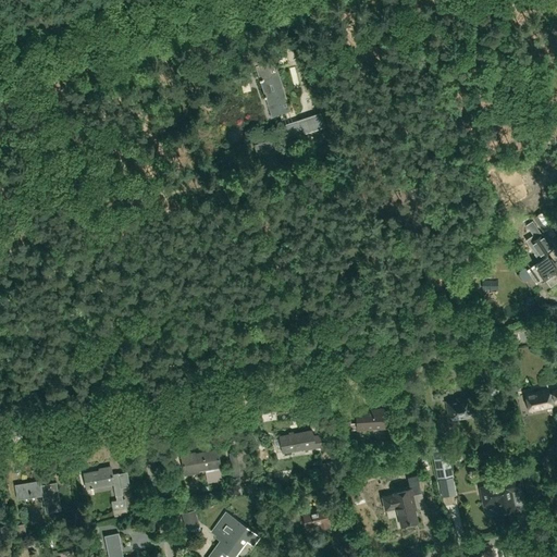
[(272,118),(291,112),(277,73),(279,73),(274,60),(259,64),(258,61),(248,64),(250,69),(255,67),(272,118)]
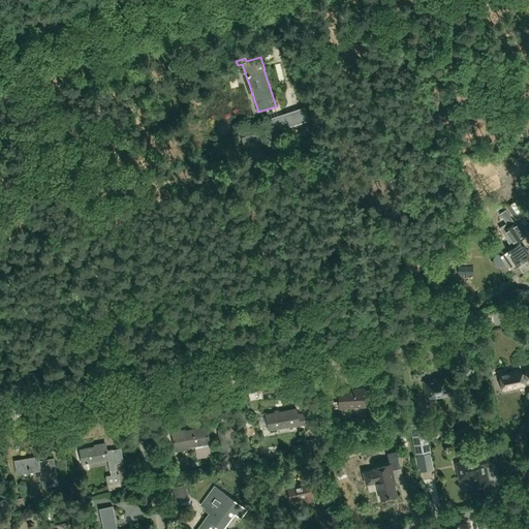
[(309,120),(305,106),(263,120),(269,133),(309,120)]
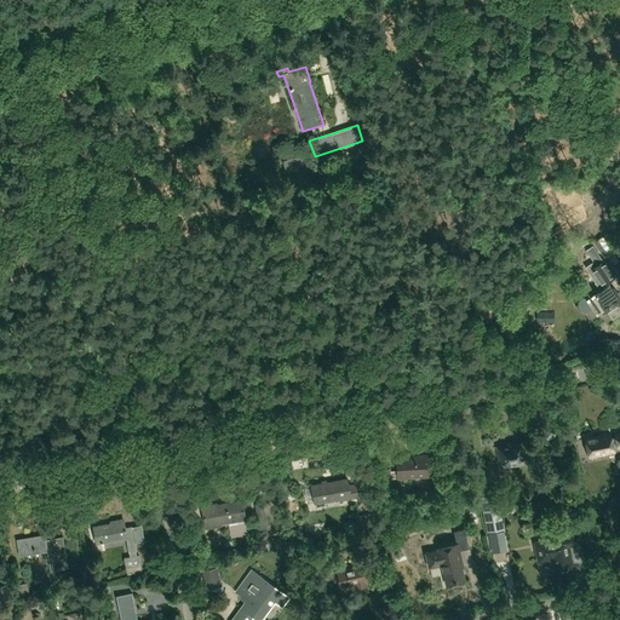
[(589,264),(603,285),(619,273),(619,271),(607,252),(589,264)]
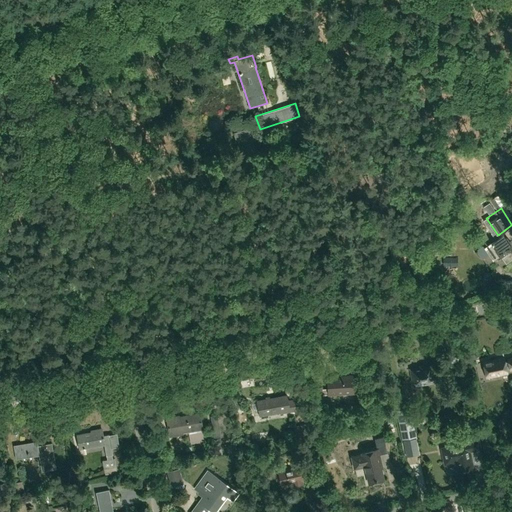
[(511,248),(503,236),(491,244),(491,243),(484,248),(492,260),(500,255),(506,263),(511,259),(511,255),(510,252),(511,251),(511,250),(511,248)]
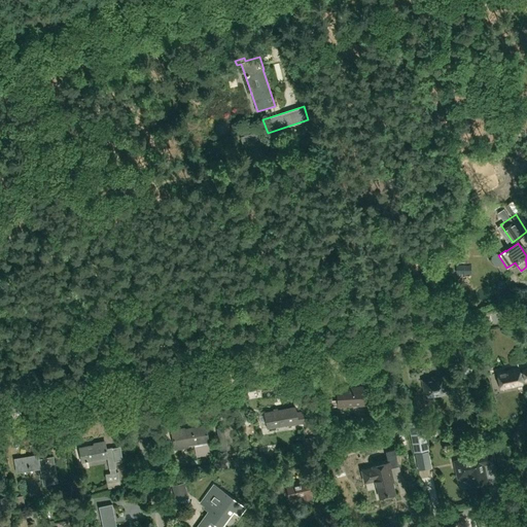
[(447,252),(447,261),(460,261),(460,252),(447,252)]
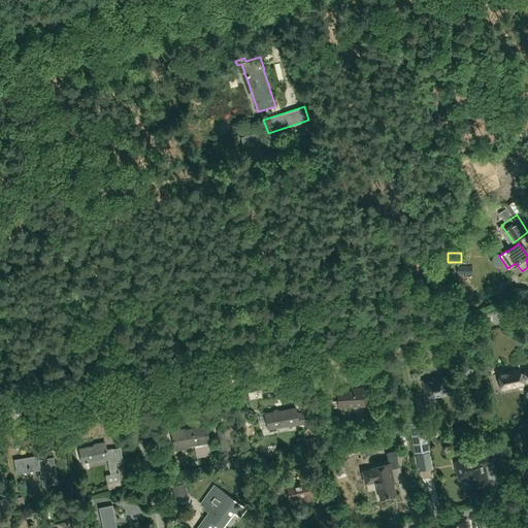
[(450,350),(452,358),(459,357),(457,349),(450,350)]
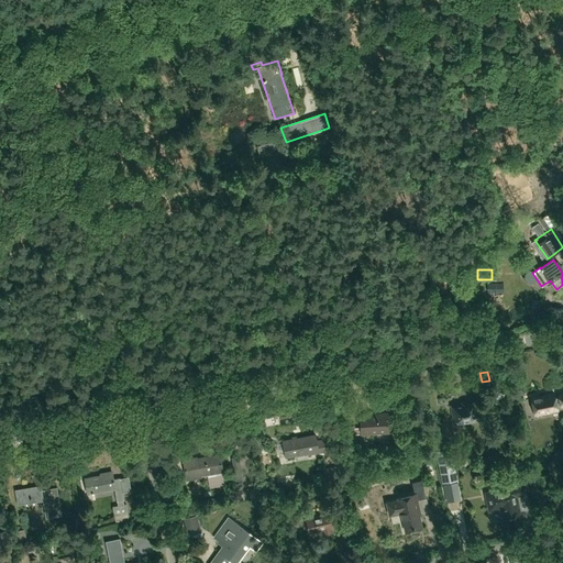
[(562,408),(562,407),(562,396),(560,398),(555,399),(554,395),(543,397),(542,396),(541,396),(541,397),(532,399),(536,416),(558,411),(556,406),(561,405),(562,408)]
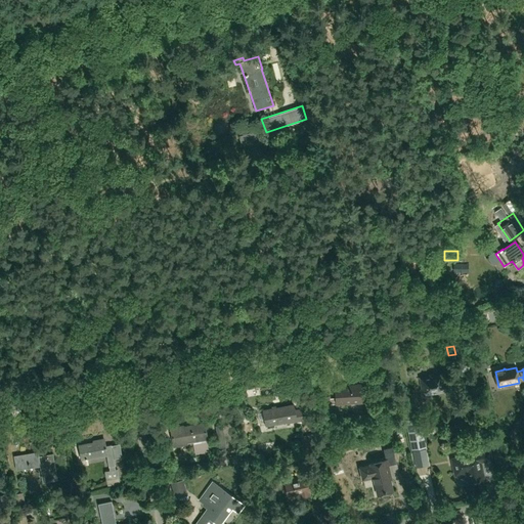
[(420,378),(423,391),(445,387),(442,373),(429,375),(429,376),(420,378)]
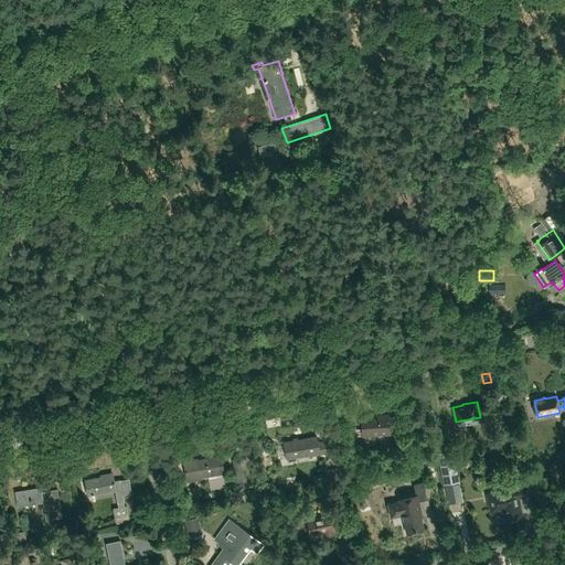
[(361,415),(362,428),(356,429),(355,425),(344,426),(345,446),(356,445),(356,436),(362,436),(362,437),(390,435),(388,415),(373,416),(373,415),(361,415)]
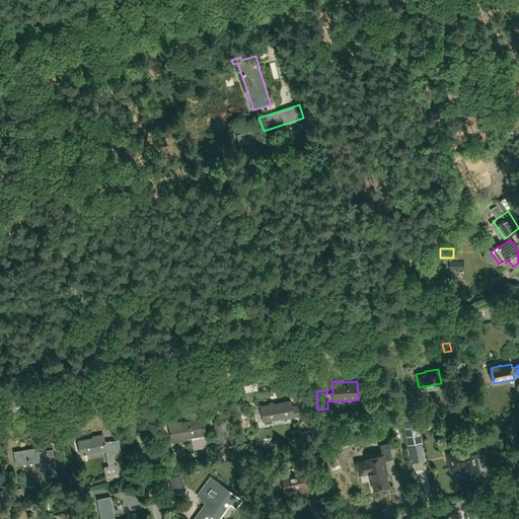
[(286,420),(300,417),(298,406),(292,408),(291,402),(262,408),(264,422),(285,418),(286,420)]
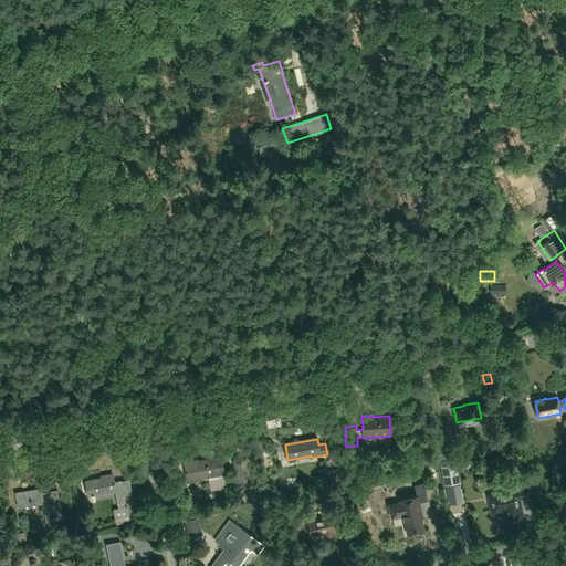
[(461,483),(454,450),(438,453),(438,454),(444,486),(461,483)]
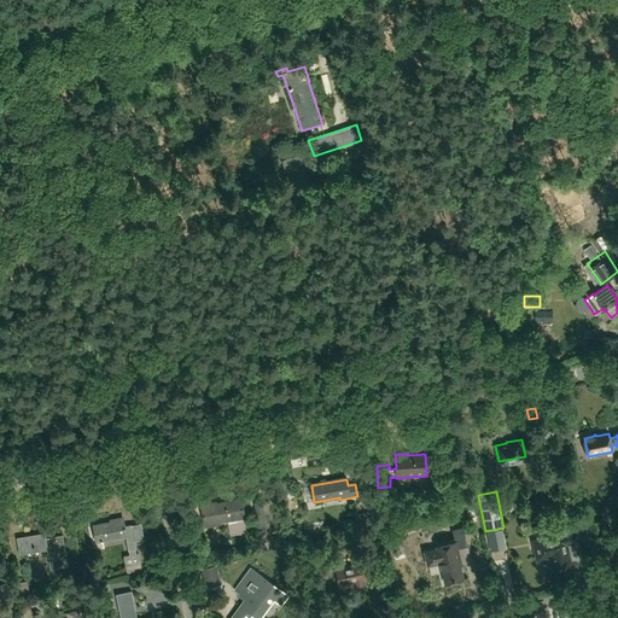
[(563,499),(561,502),(561,506),(565,507),(569,507),(571,503),(570,500),(566,497),(563,499)]
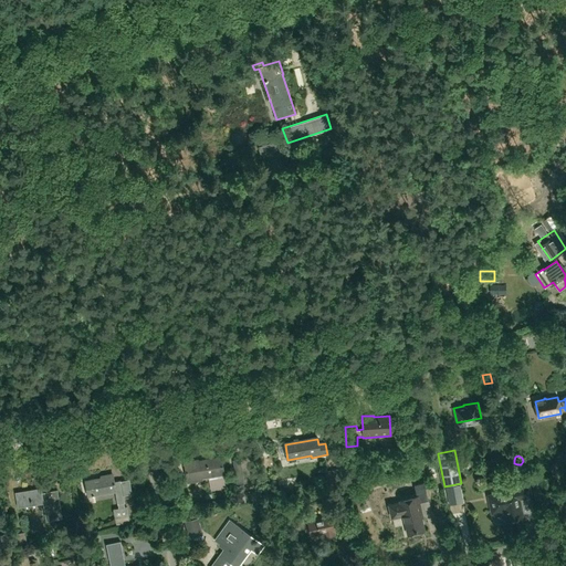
[(211,491),(226,488),(221,459),(194,463),(194,462),(185,463),(189,483),(202,481),(201,479),(209,478),(211,491)]
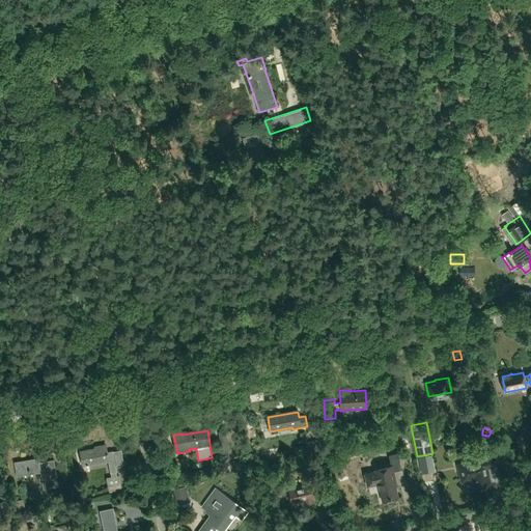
[(231,430),(219,432),(222,453),(235,451),(231,430)]
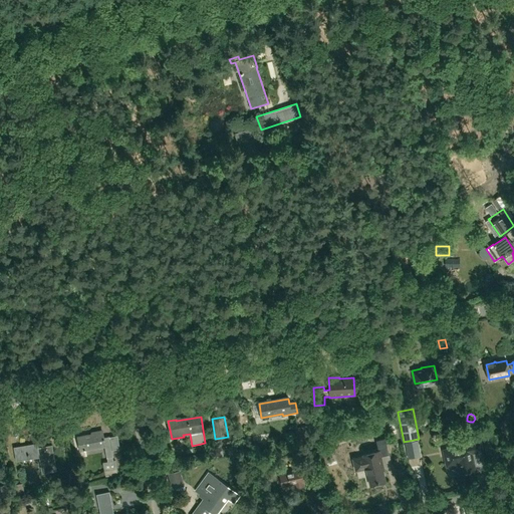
[(294,428),(297,439),(315,435),(312,424),(294,428)]
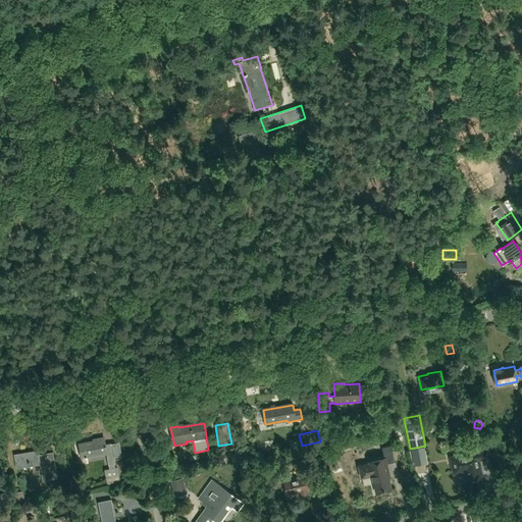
[(104,439),(79,445),(81,459),(107,455),(109,470),(105,471),(106,477),(107,479),(118,477),(117,470),(116,471),(115,471),(114,465),(115,465),(113,453),(111,445),(105,446),(104,439)]
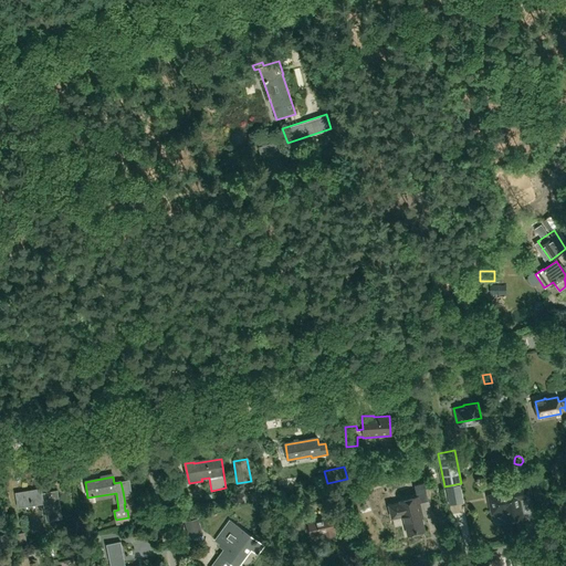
[(357,491),(355,482),(346,484),(348,493),(357,491)]
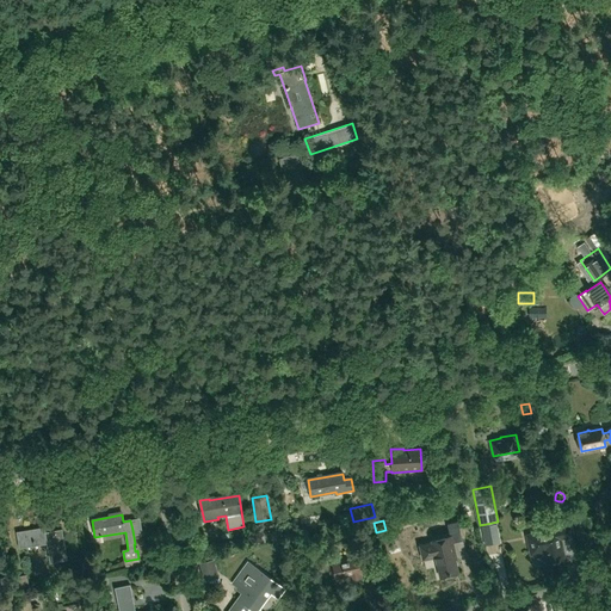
[(432,542),(419,545),(421,556),(434,553),(440,576),(440,574),(456,571),(457,573),(458,573),(454,554),(455,554),(452,543),(462,541),(457,520),(446,523),(450,536),(431,541),(432,542)]
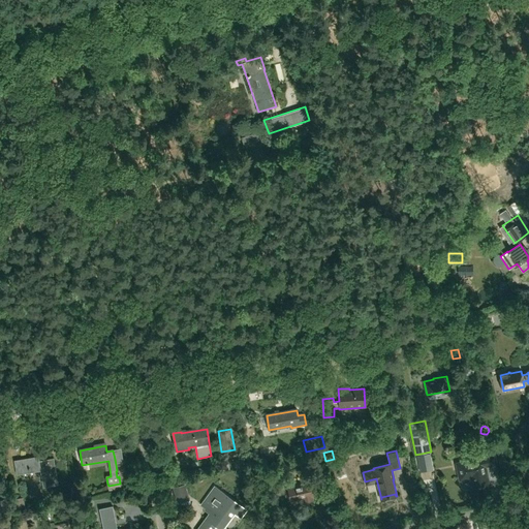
[(433,469),(430,453),(416,455),(419,472),(433,469)]
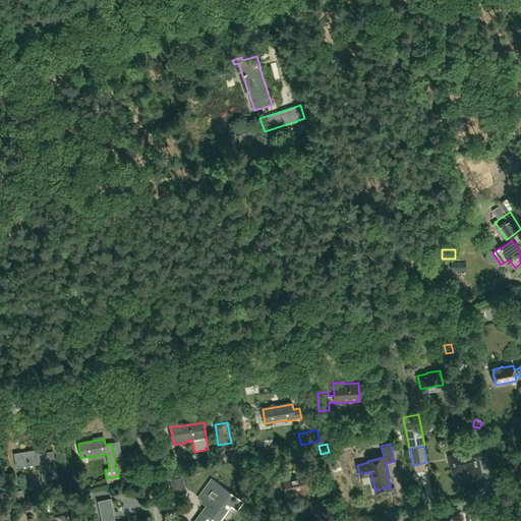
[(482,477),(478,460),(490,458),(488,447),(474,449),(474,450),(449,456),(452,473),(463,470),(465,481),(482,477)]
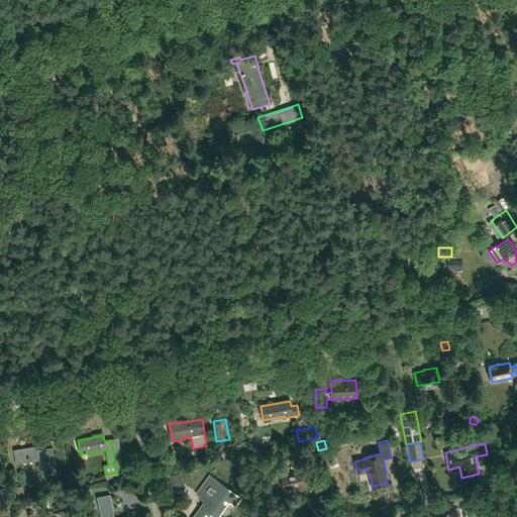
[(42,477),(56,475),(52,449),(38,451),(37,446),(14,450),(16,464),(39,460),(42,477)]
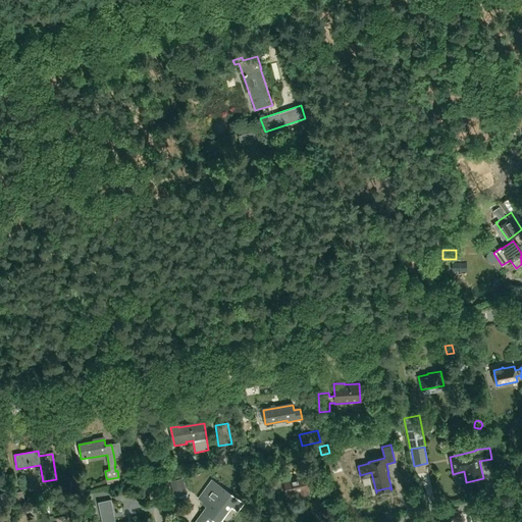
[(310,466),(313,479),(320,478),(319,472),(325,471),(324,467),(318,468),(318,465),(310,466)]
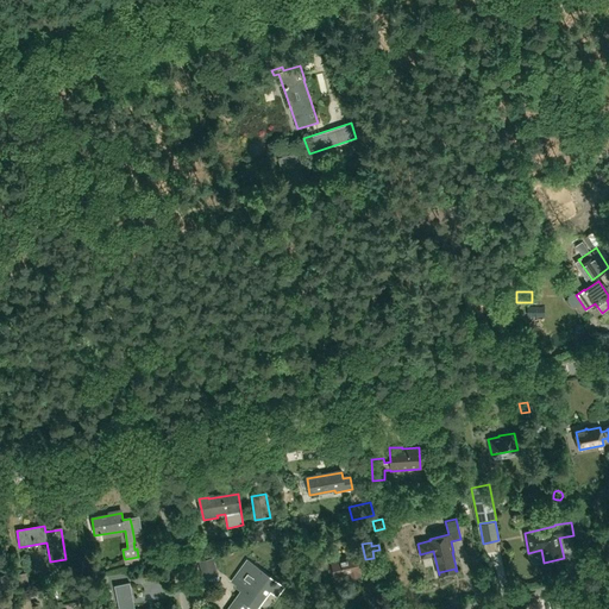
[(360,572),(362,572),(359,557),(332,563),(336,578),(350,575),(351,578),(360,577),(360,572)]
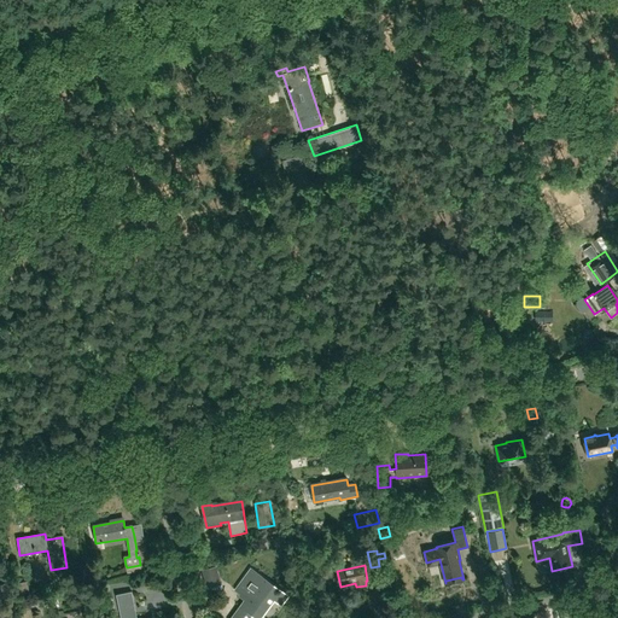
[(216,566),(202,570),(204,579),(219,576),(216,566)]
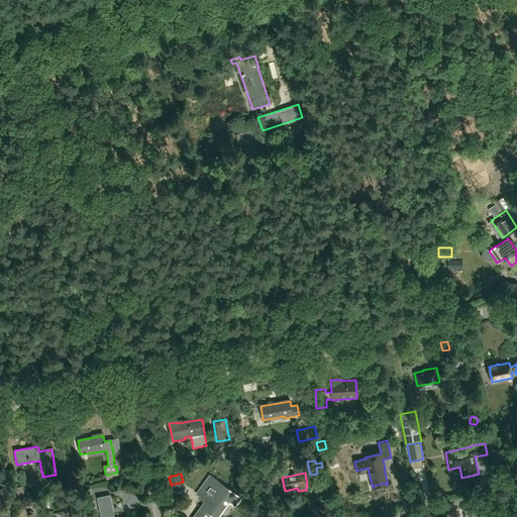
[(205,503),(195,516),(202,516),(207,511),(215,516),(217,516),(221,512),(229,501),(235,505),(241,498),(210,475),(196,493),(201,497),(200,498),(205,503)]
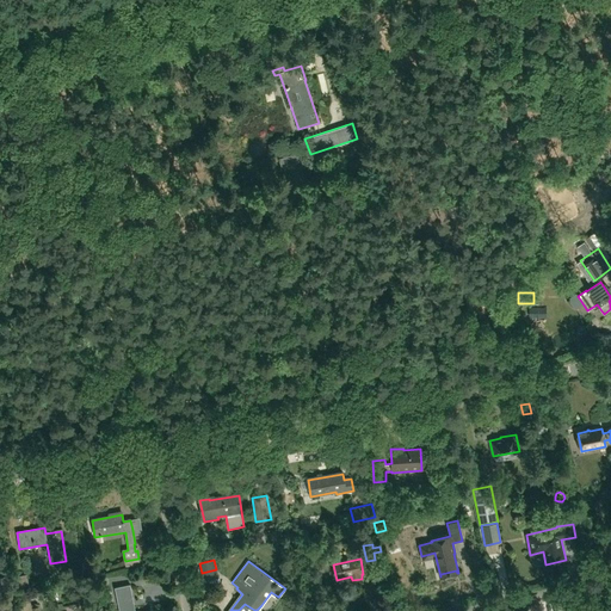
[(121,572),(123,578),(136,574),(134,568),(121,572)]
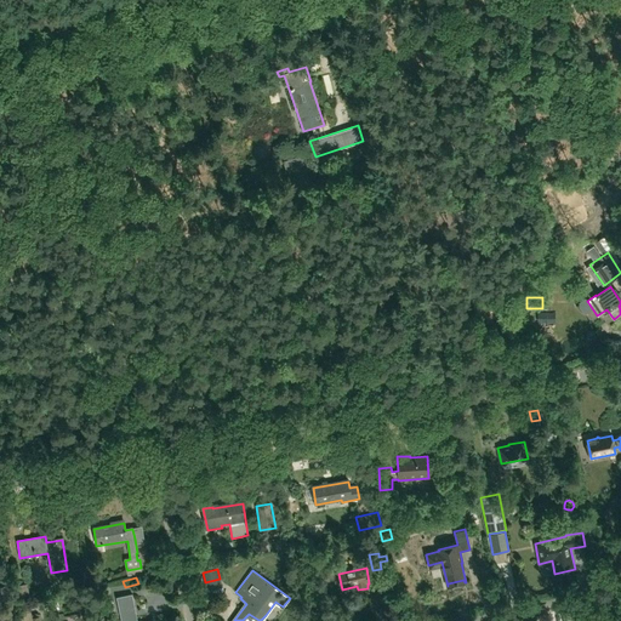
[(27,585),(15,586),(17,599),(28,597),(27,585)]
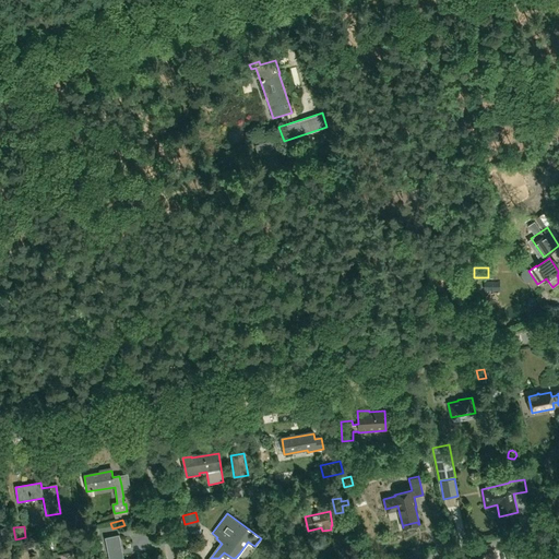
[(109,558),(122,558),(121,548),(119,536),(106,538),(109,558)]
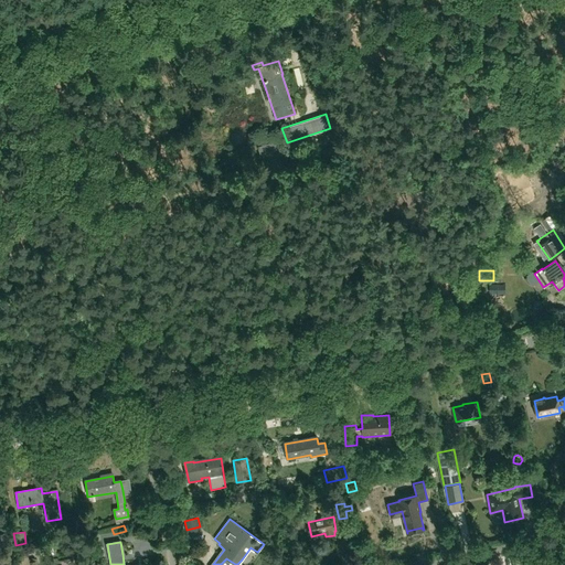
All buildings are outlined.
